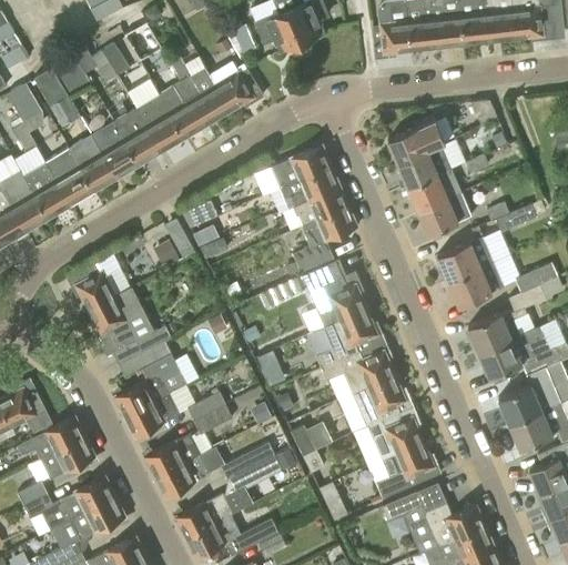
[(119,0),(110,0),(92,8),(99,21),(123,8),(119,0)]
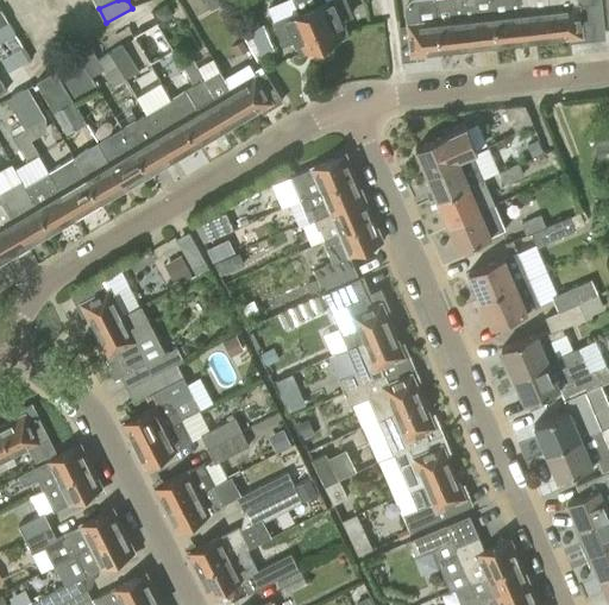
[(202,0),(211,13),(224,5),(220,0),(202,0)]
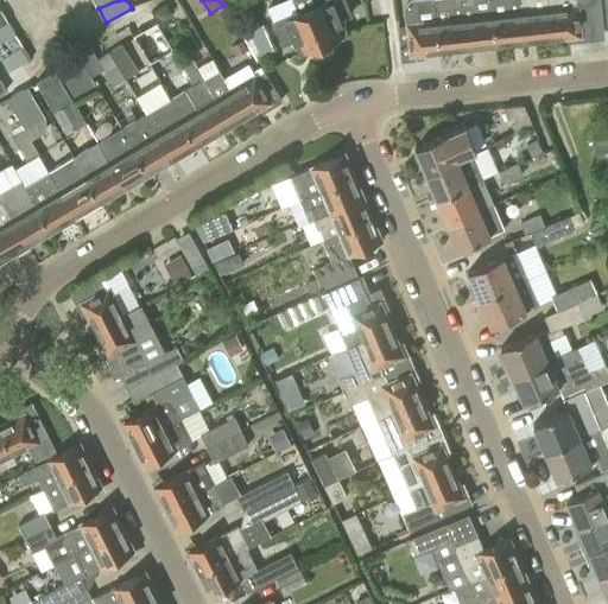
[(291,0),(298,13),(273,25),(283,48),(295,42),(302,56),(316,48),(325,58),(331,56),(330,42),(347,35),(341,23),(353,17),(346,0),(329,0),(325,2),(323,0),(291,0)]
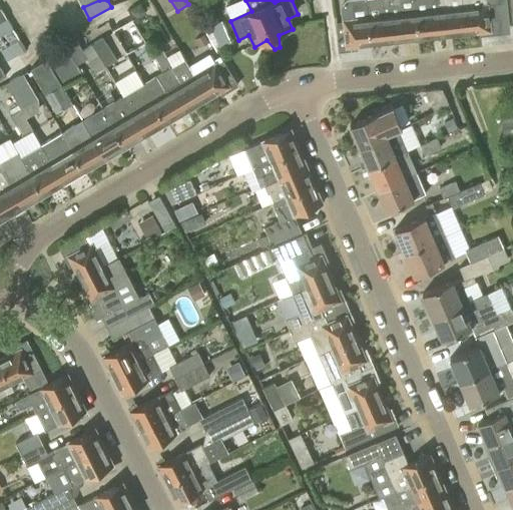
[(351,47),(372,45),(367,0),(345,2),(342,7),(342,20),(343,23),(336,24),(339,52),(352,51),(351,47)]
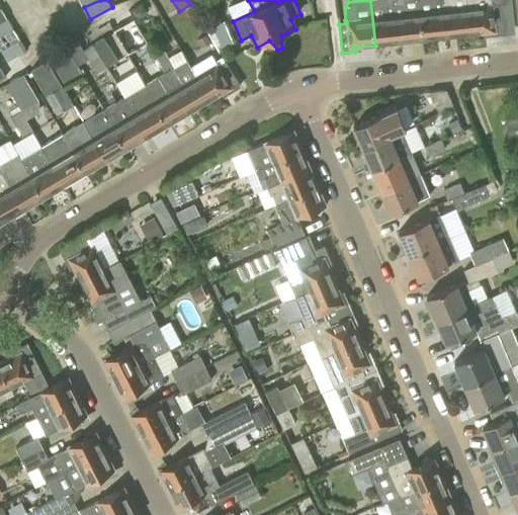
[(370,0),(375,46),(399,43),(394,0),(370,0)]
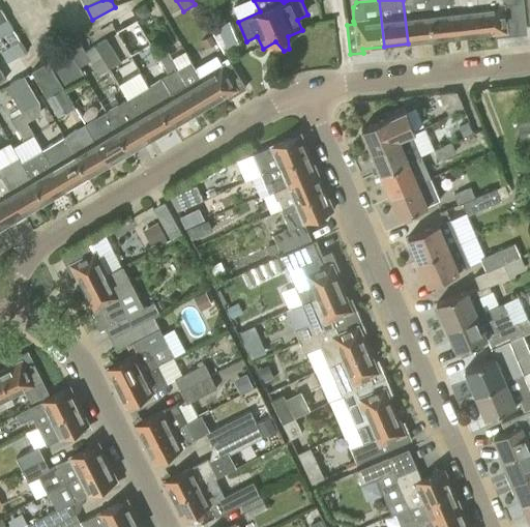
[(403,0),(408,44),(433,41),(428,0),(403,0)]
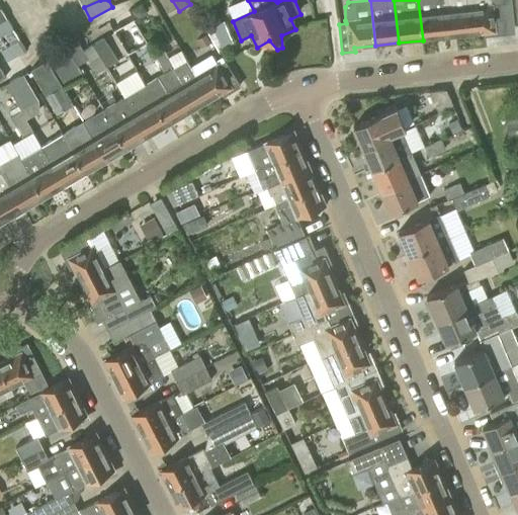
[(443,0),(418,0),(423,40),(447,37),(443,0)]
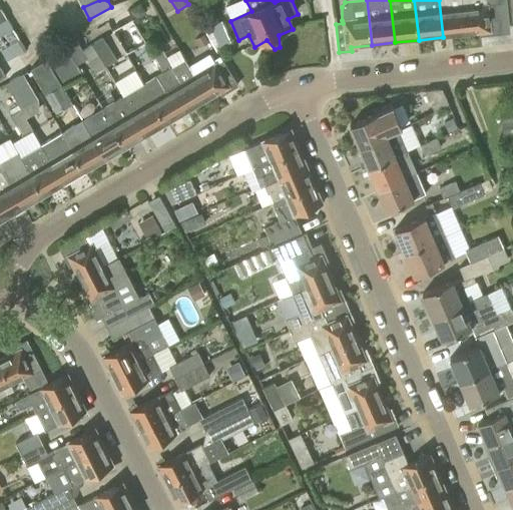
[(439,0),(443,37),(467,34),(462,0),(439,0)]
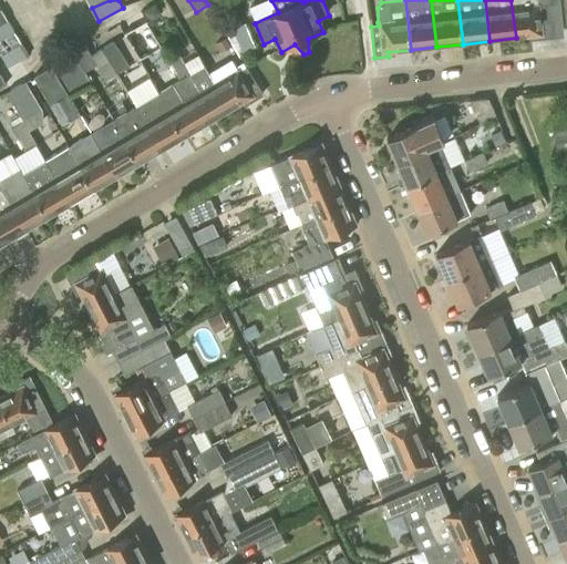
[(552,39),(550,34),(546,0),(511,0),(516,38),(536,36),(537,40),(552,39)]
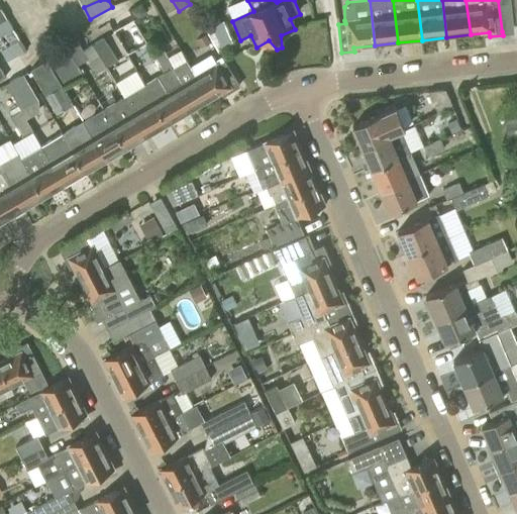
[(498,0),(502,31),(513,30),(509,0),(498,0)]
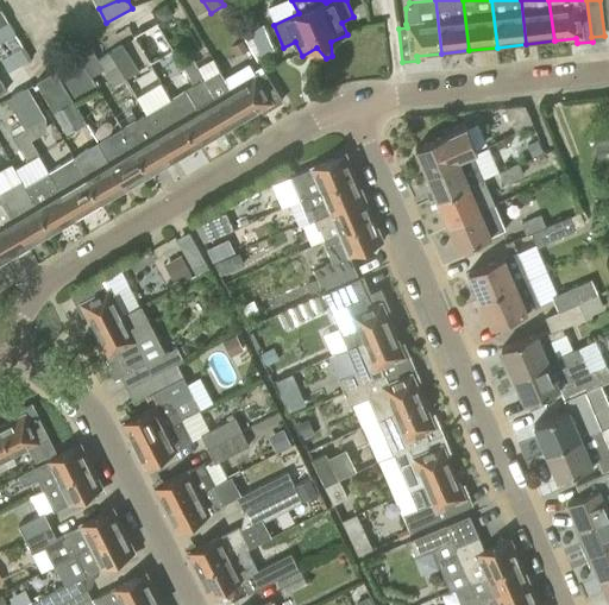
[(169,23),(171,13),(167,5),(154,13),(162,26),(169,23)]
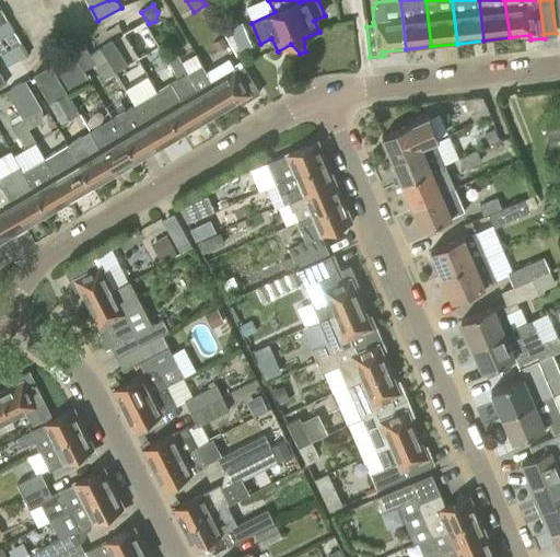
[(149,55),(161,48),(146,22),(133,28),(149,55)]
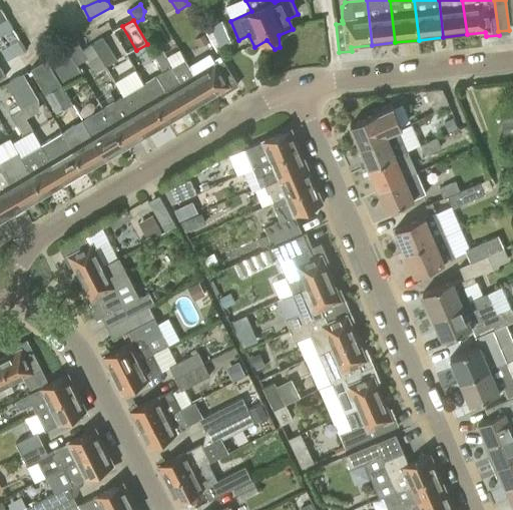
[(0,38),(13,31),(6,21),(0,24),(0,38)]
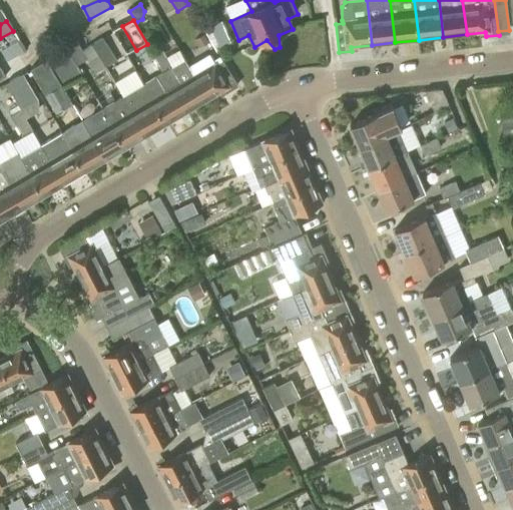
[(212,31),(219,49),(231,44),(221,22),(210,27),(212,31)]
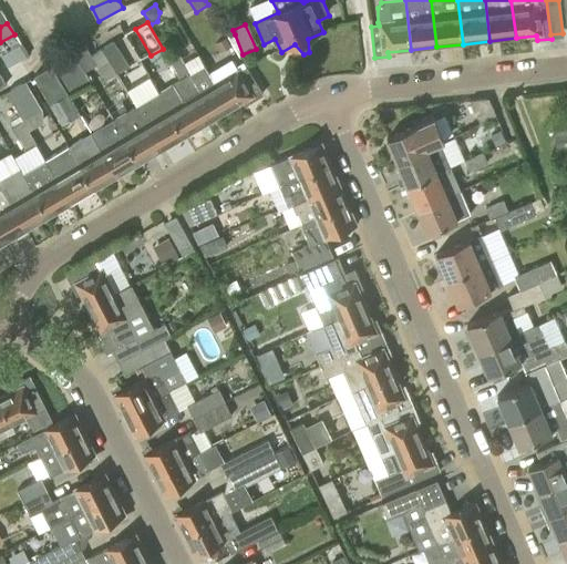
[(0,54),(1,58),(21,45),(14,34),(0,42),(0,54)]
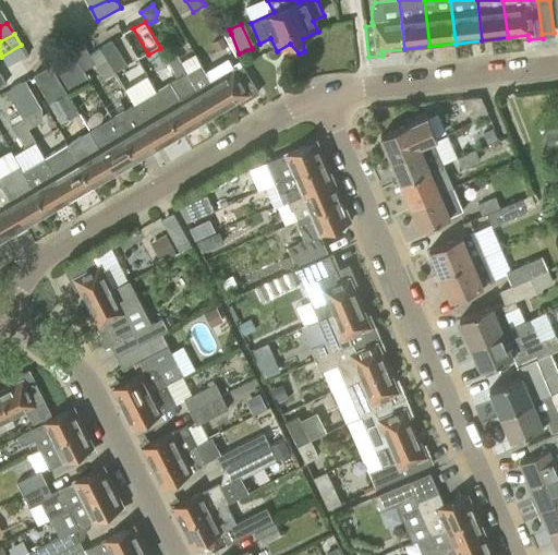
[(228,47),(222,38),(213,45),(217,53),(228,47)]
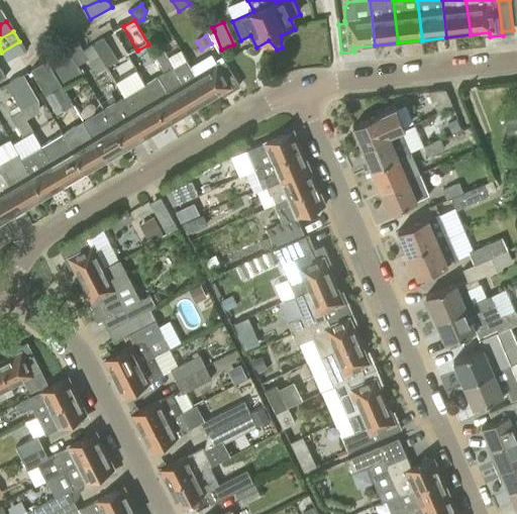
[(94,45),(108,69),(118,64),(104,39),(94,45)]
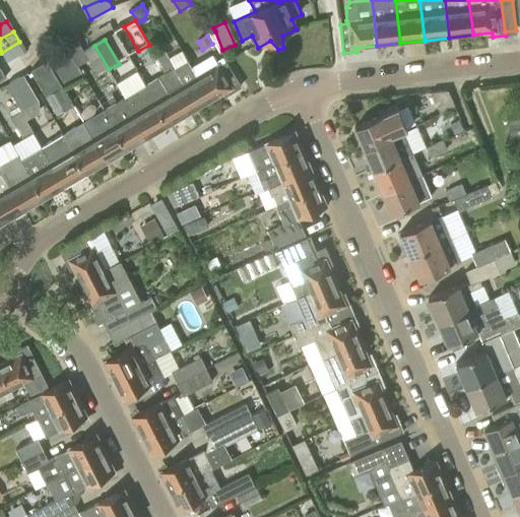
[(19,42),(1,53),(7,63),(25,52),(19,42)]
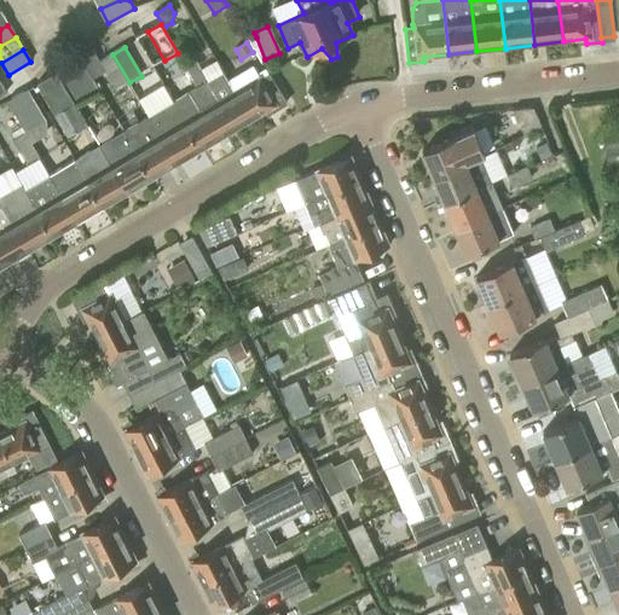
[(129,82),(113,54),(99,62),(92,51),(82,58),(94,80),(105,73),(116,91),(129,82)]
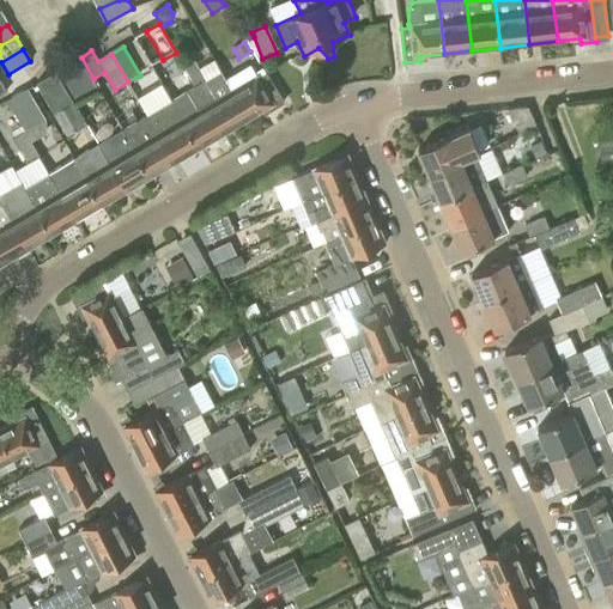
[(92,79),(93,79),(82,58),(56,72),(76,103),(98,90),(92,79)]
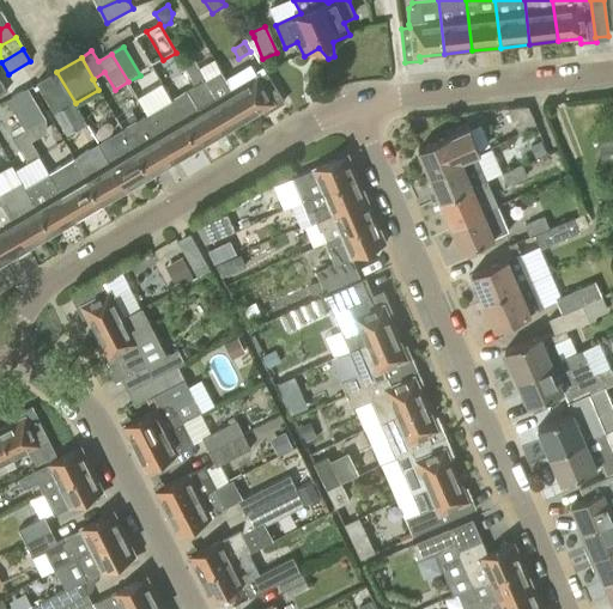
[(232,91),(226,80),(225,80),(219,71),(205,80),(192,58),(182,64),(189,74),(196,86),(224,133),(249,119),(235,93),(232,91)]
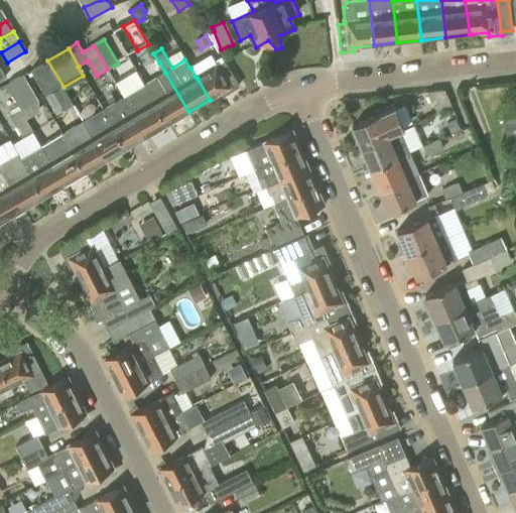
[(46,98),(63,87),(47,60),(30,71),(46,98)]
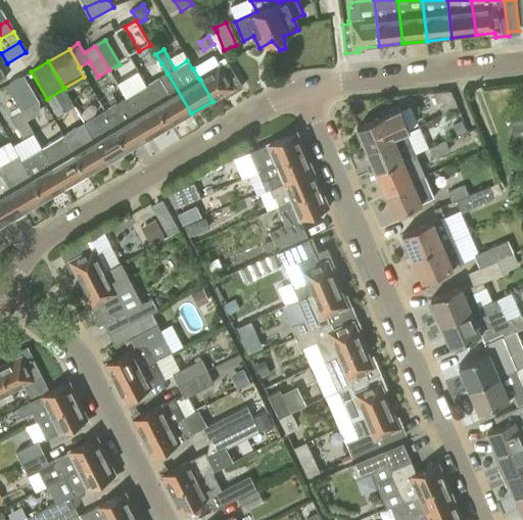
[(242,88),(228,63),(200,80),(212,101),(229,91),(231,95),(242,88)]
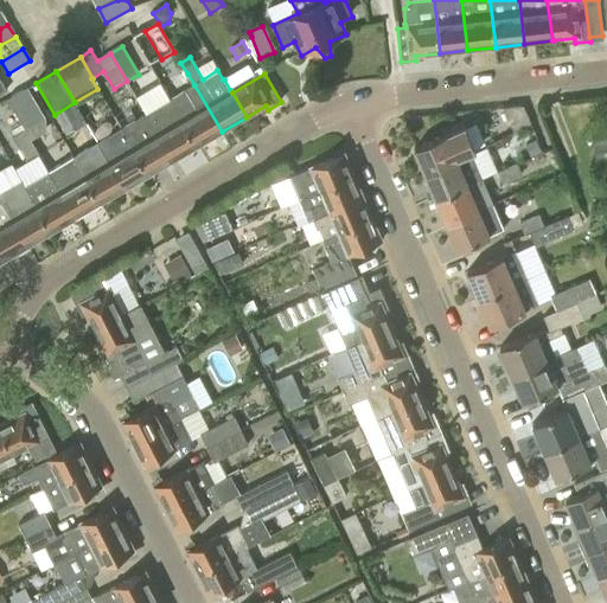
[(198,146),(222,132),(195,85),(184,91),(171,100),(181,119),(198,146)]
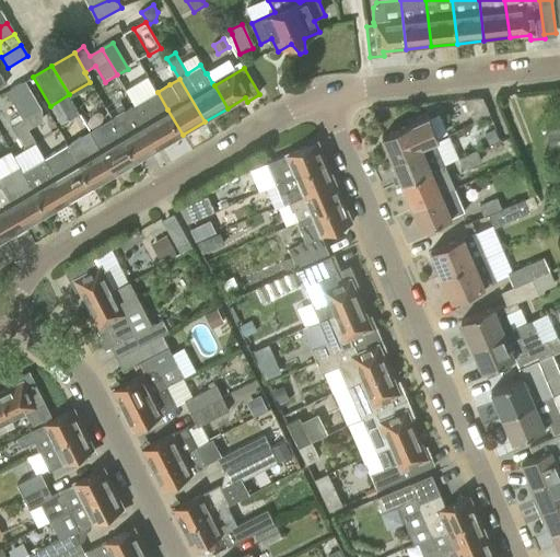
[(24,120),(43,109),(25,81),(7,92),(24,120)]
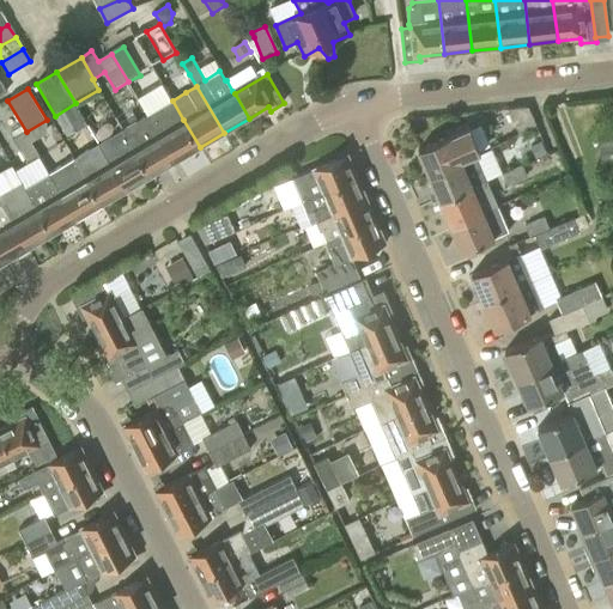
[(175,162),(200,147),(183,120),(173,101),(147,115),(175,162)]
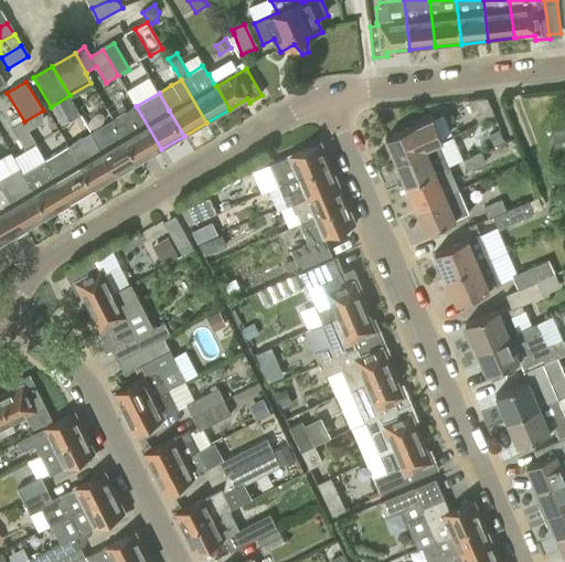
[(66,97),(51,107),(63,127),(78,117),(66,97)]
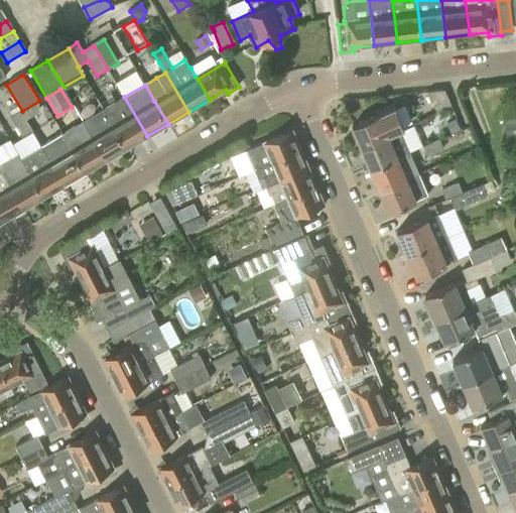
[(437,114),(453,107),(444,91),(427,92),(437,114)]
